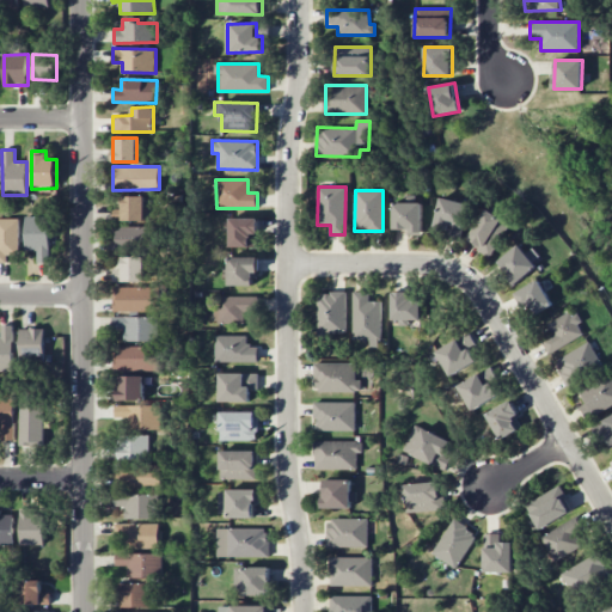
[(145,196),(122,196),(122,209),(114,208),(114,220),(152,221),(152,207),(145,207),(145,196)]
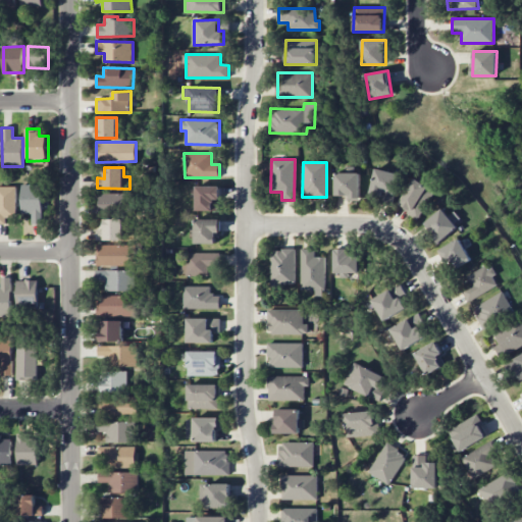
[(399,172),(374,169),(371,196),(395,199),(399,172)]
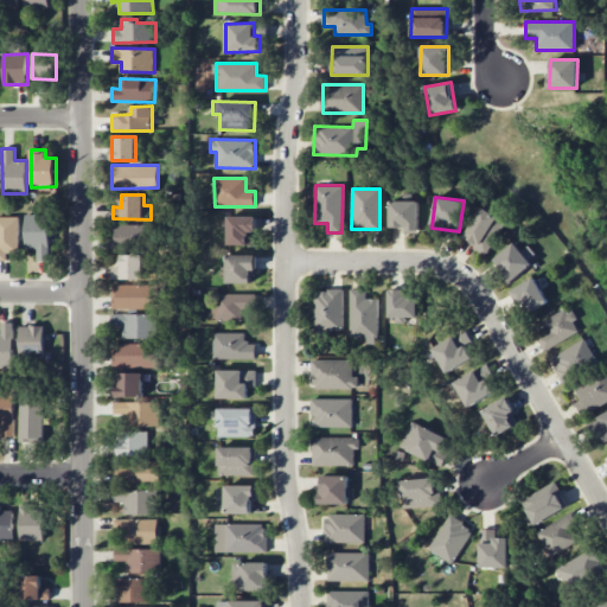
[(419,202),(390,200),(389,228),(403,228),(403,232),(417,234),(419,202)]
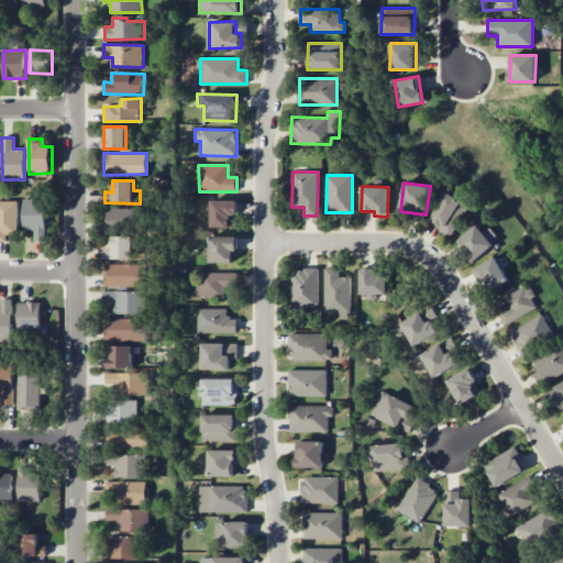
[(429,223),(452,236),(470,205),(445,192),(429,223)]
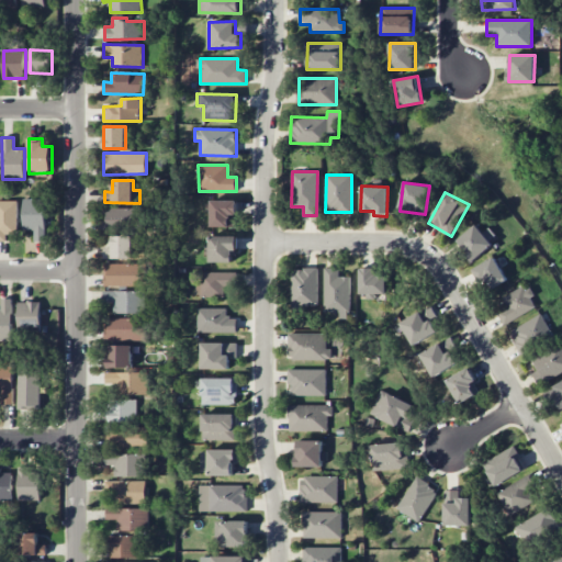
[(22,231),(34,231),(34,242),(45,242),(45,199),(23,199),(22,231)]
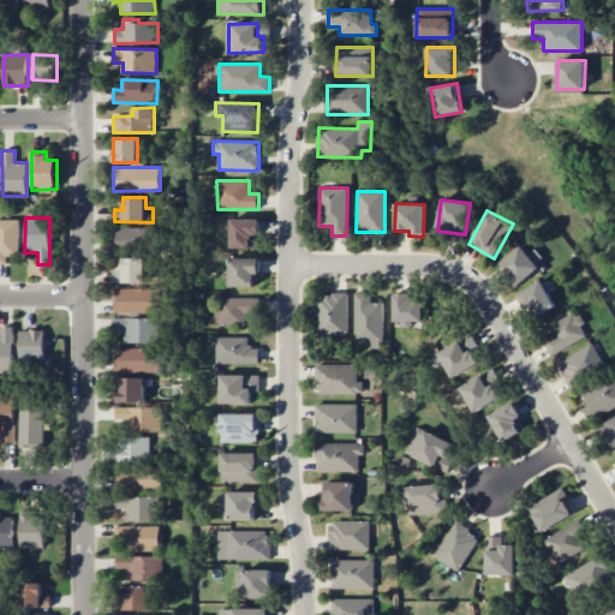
[(0,219),(0,263),(6,263),(6,256),(18,256),(19,220),(0,219)]
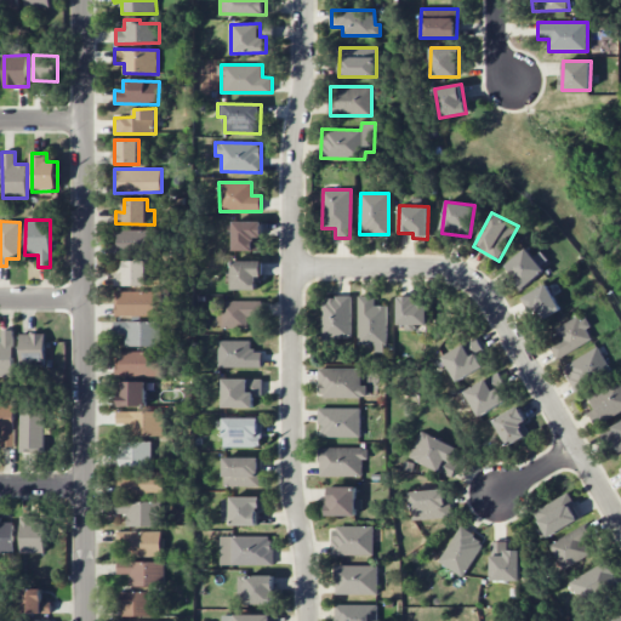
[(233,250),(260,251),(261,221),(234,221),(233,250)]
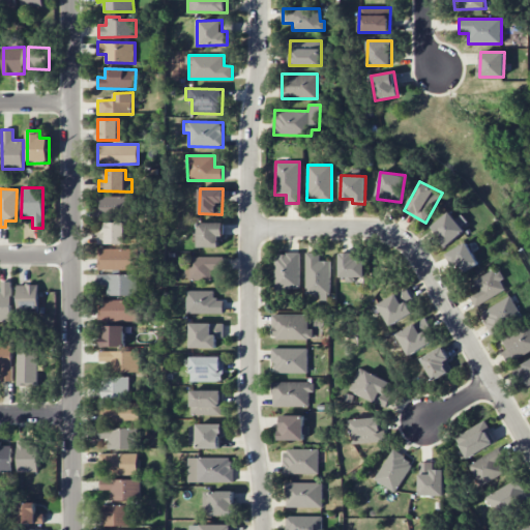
[(130,216),(130,196),(98,197),(99,217),(130,216)]
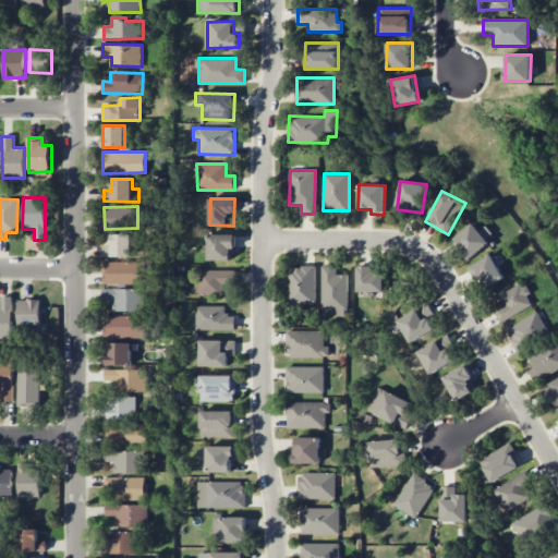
[(489,242),(472,222),(451,242),(470,261),(489,242)]
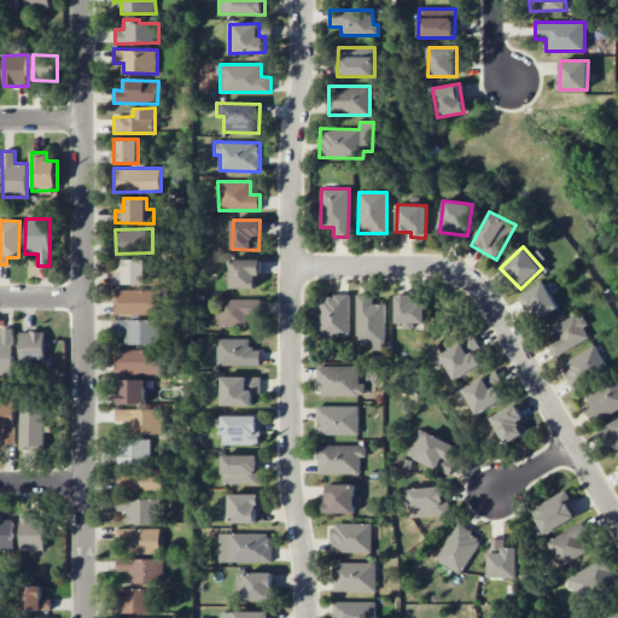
[(231,289),(256,289),(256,277),(261,277),(261,260),(232,258),(231,289)]
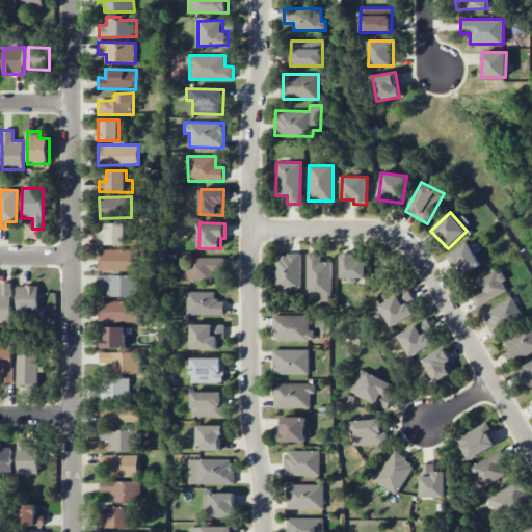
[(99,245),(126,244),(126,223),(106,223),(107,234),(99,235),(99,245)]
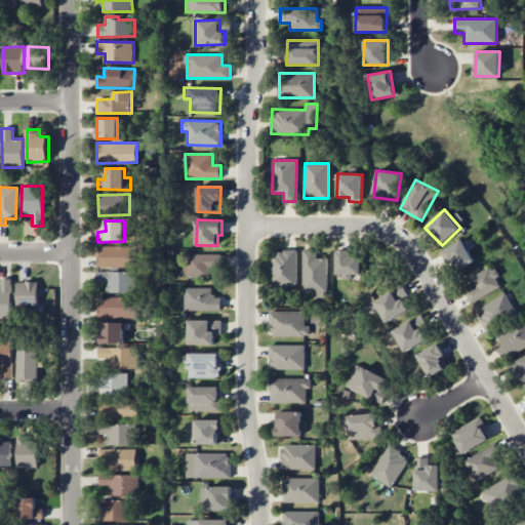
[(451,273),(474,264),(463,240),(442,249),(451,273)]
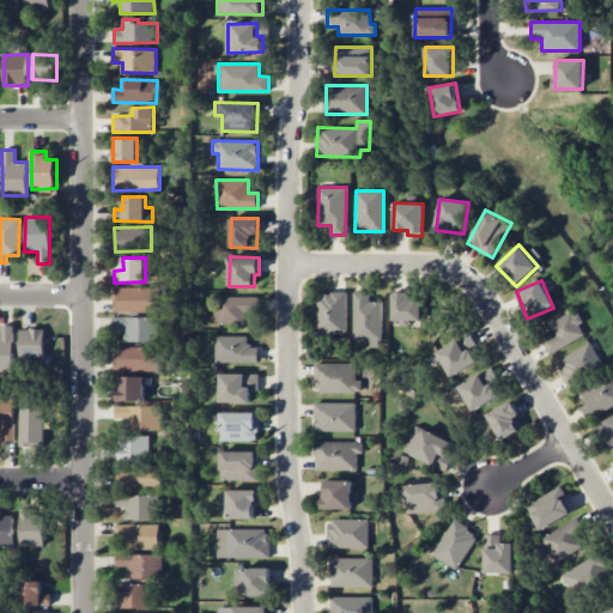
[(114,313),(158,311),(158,287),(114,287),(114,313)]
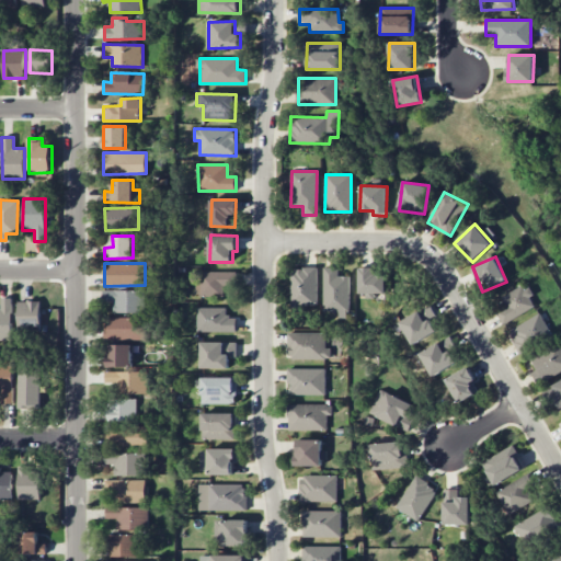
[(317,268),(290,267),(290,305),(317,306),(317,268)]
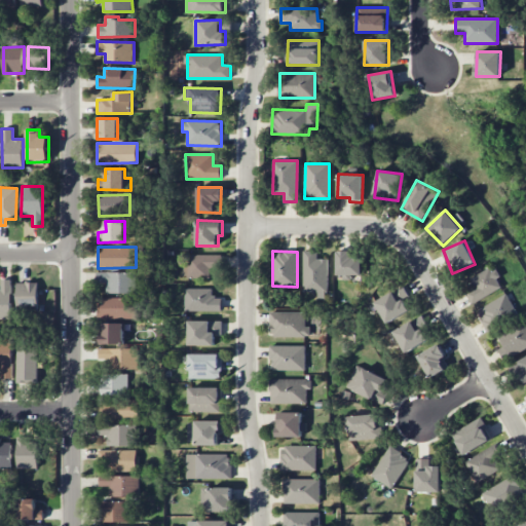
[(303,293),(317,293),(317,298),(328,298),(327,259),(316,259),(316,251),(303,251),(303,293)]
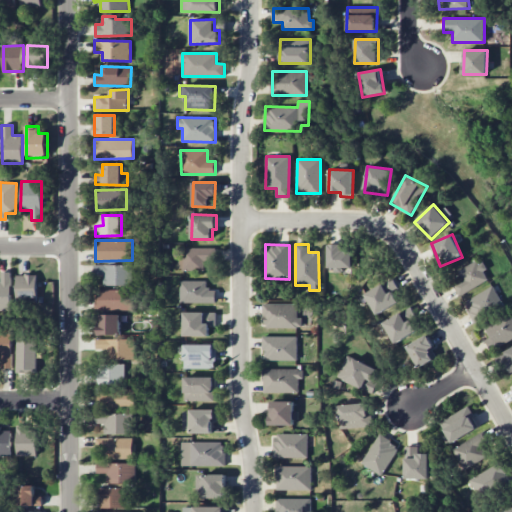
[(341,244),(328,244),(327,267),(351,267),(352,250),(341,250),(341,244)]
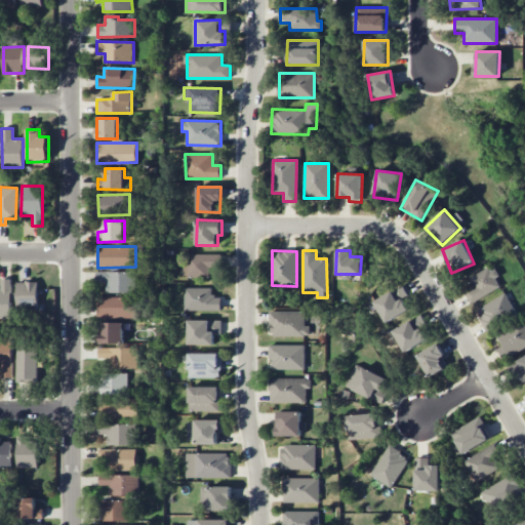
[(218,254),(186,254),(186,277),(209,277),(209,267),(218,267),(218,254)]
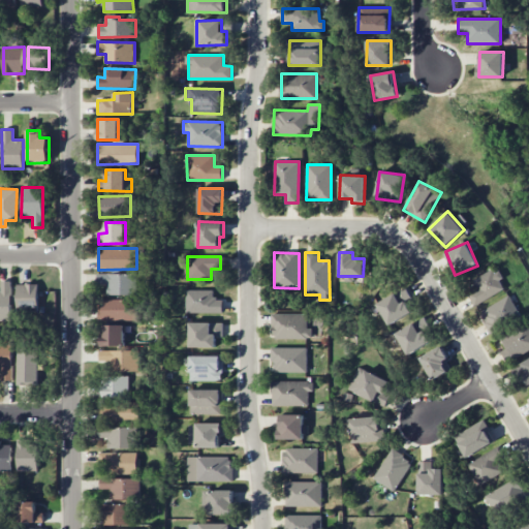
[(506,291),(497,269),(474,278),(478,288),(468,292),(472,305),(506,291)]
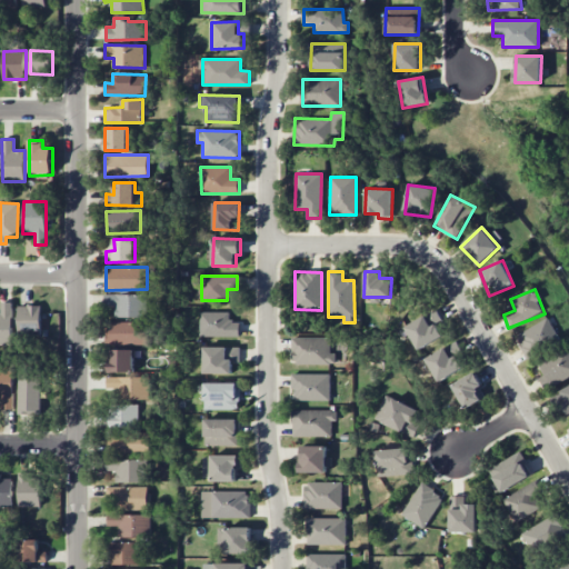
[(116,318),(147,317),(146,293),(105,295),(105,306),(116,305),(116,318)]
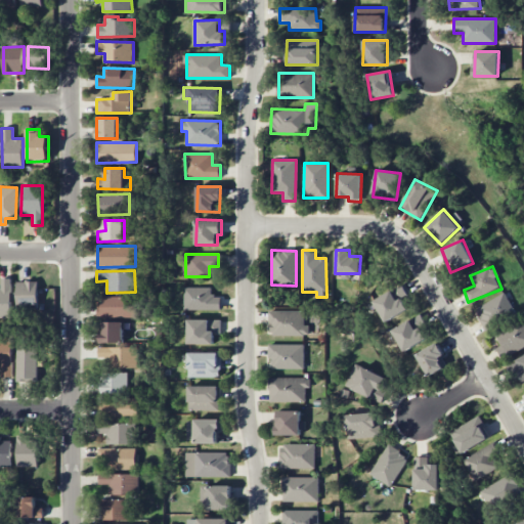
[(11,278),(1,278),(1,289),(0,288),(0,318),(11,318),(11,278)]
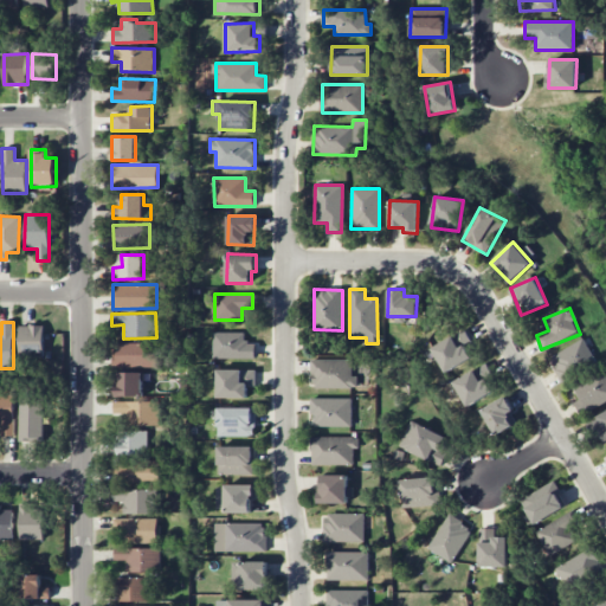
[(20,358),(44,356),(43,324),(19,326),(20,358)]
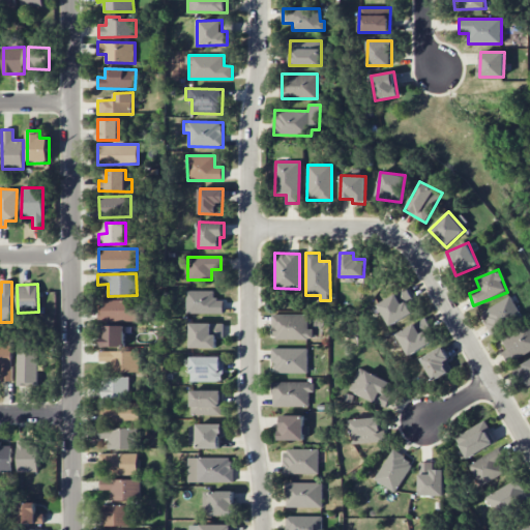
[(388,325),(413,314),(408,303),(413,301),(408,289),(378,302),(388,325)]
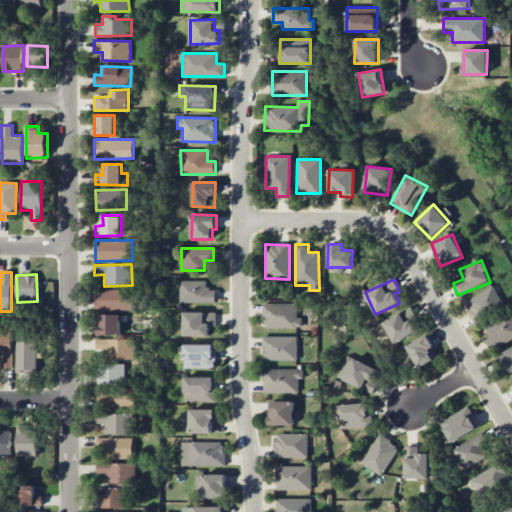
[(206,280),(179,281),(180,303),(216,302),(215,289),(206,289),(206,280)]
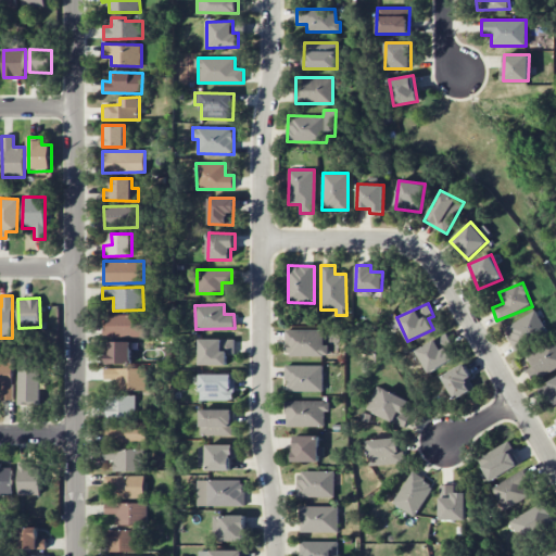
[(513,349),(547,333),(536,312),(503,327),(513,349)]
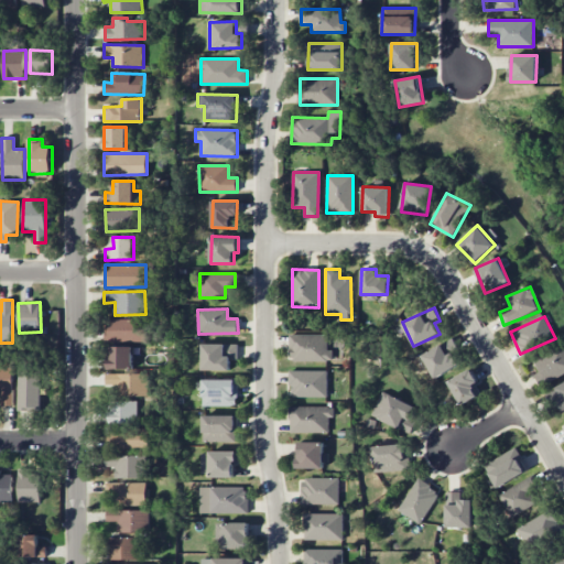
[(147,340),(145,318),(107,320),(108,342),(147,340)]
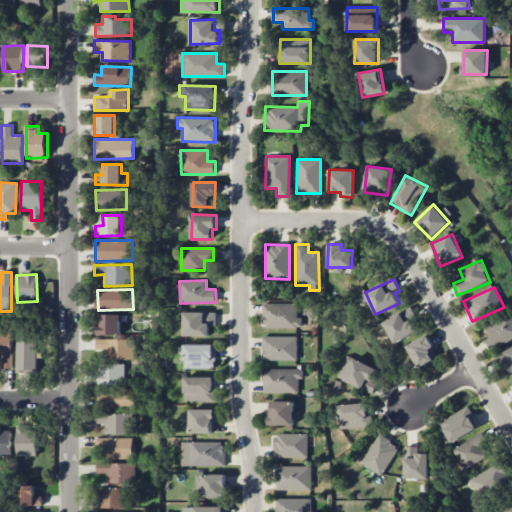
[(297,304),(264,303),(263,327),(302,328),(302,318),(297,318),(297,304)]
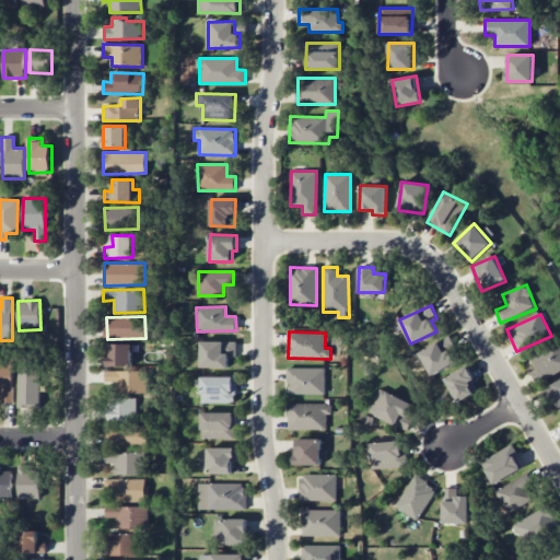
[(432,376),(456,361),(450,350),(455,348),(448,336),(419,353),(432,376)]
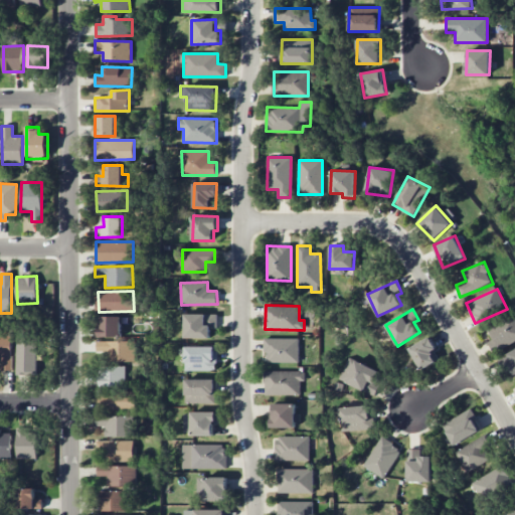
[(184,338),(210,338),(210,328),(217,328),(217,314),(185,314),(184,338)]
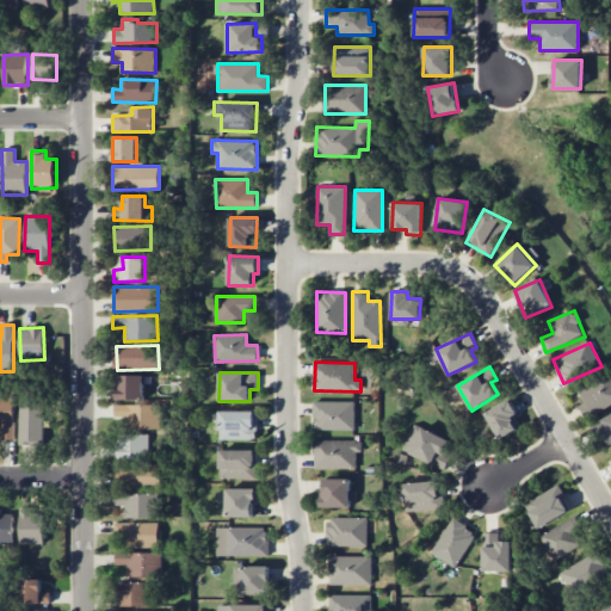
[(143,375),(118,376),(118,400),(143,400),(143,375)]
